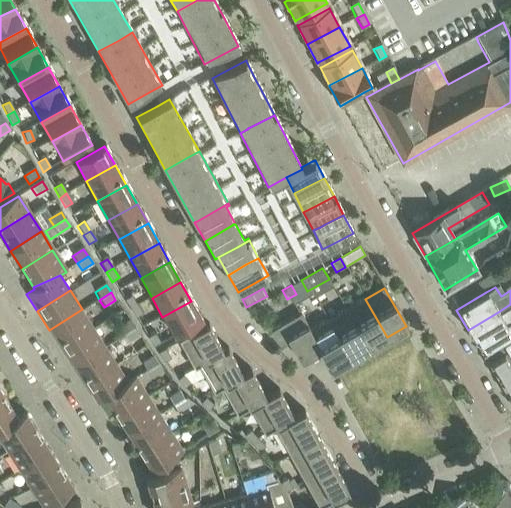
[(131,296),(124,301),(130,310),(136,305),(131,296)]
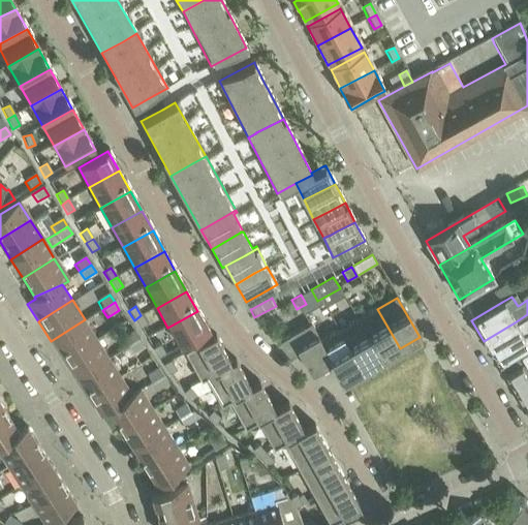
[(254,317),(264,329),(265,328),(283,317),(277,308),(276,306),(254,317)]
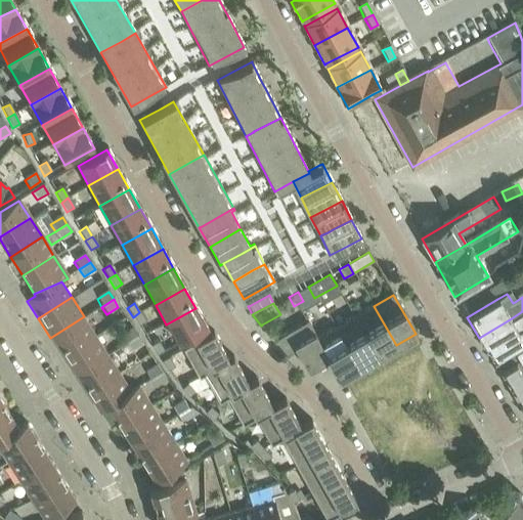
[(377,356),(396,345),(374,306),(354,317),(377,356)]
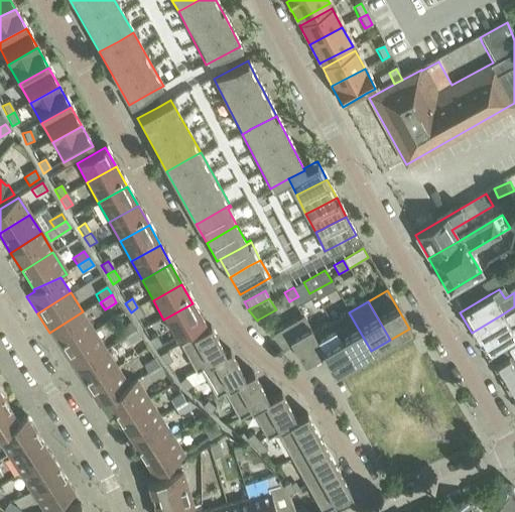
[(204,323),(192,303),(163,320),(174,340),(204,323)]
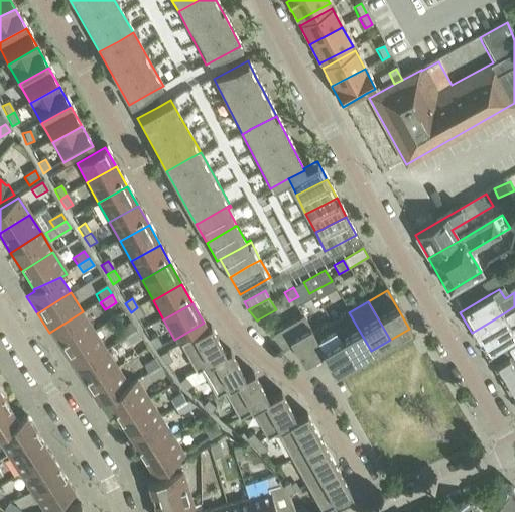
[(137,307),(131,312),(136,322),(143,317),(138,308),(137,307)]
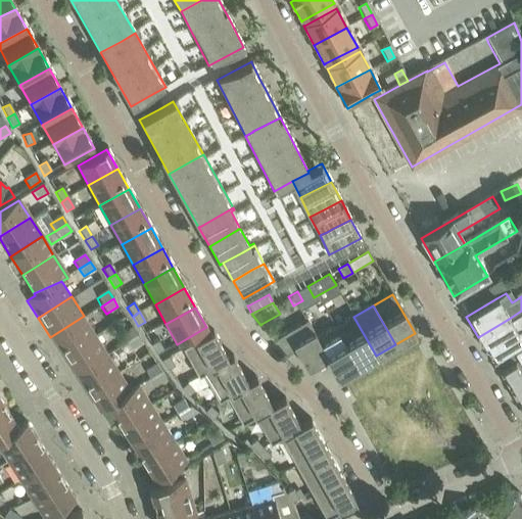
[(509,319),(478,337),(480,340),(483,346),(484,345),(492,360),(521,341),(521,315),(511,322),(509,319)]
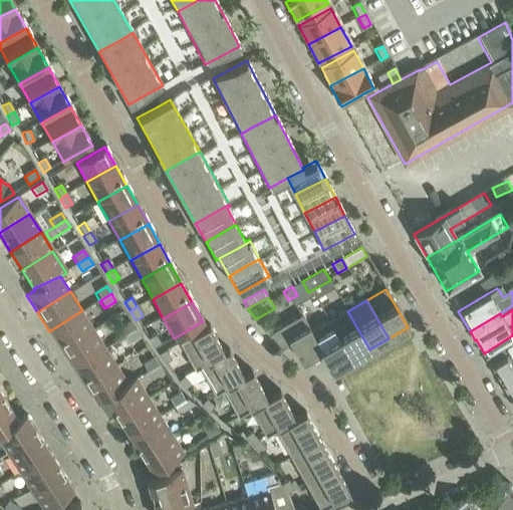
[(82,310),(49,331),(61,349),(94,329),(82,310)]
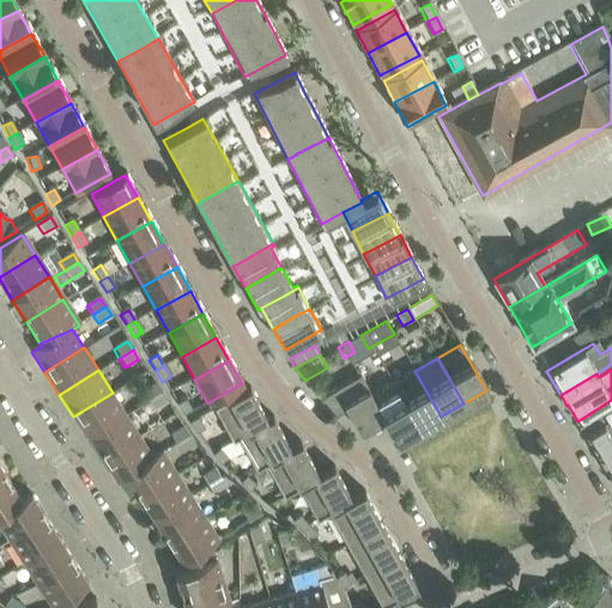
[(418,430),(441,417),(414,371),(392,385),(418,430)]
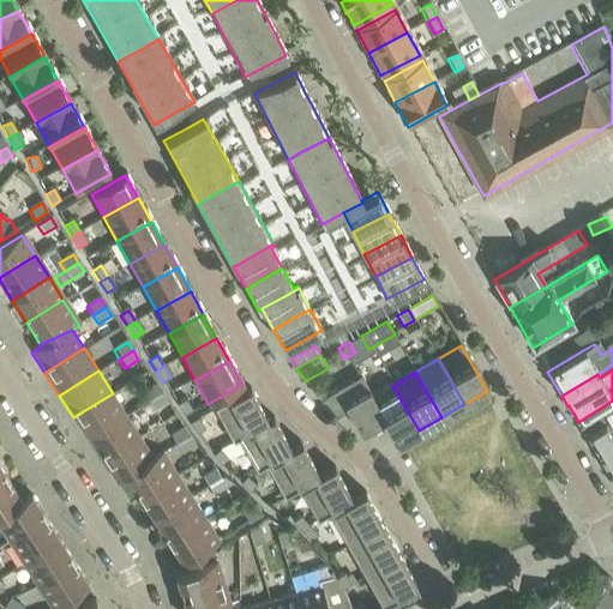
[(360,378),(358,379),(383,423),(396,445),(419,430),(392,386),(372,398),(360,378)]
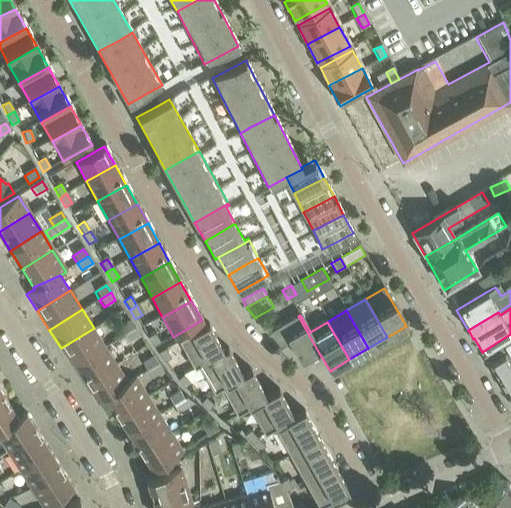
[(319,353),(298,316),(269,333),(268,333),(280,349),(289,344),(301,364),(319,353)]
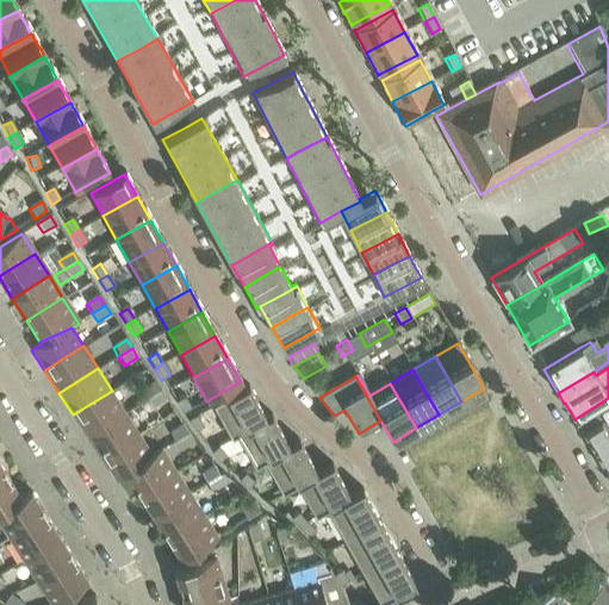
[(160,392),(154,382),(141,392),(145,400),(160,392)]
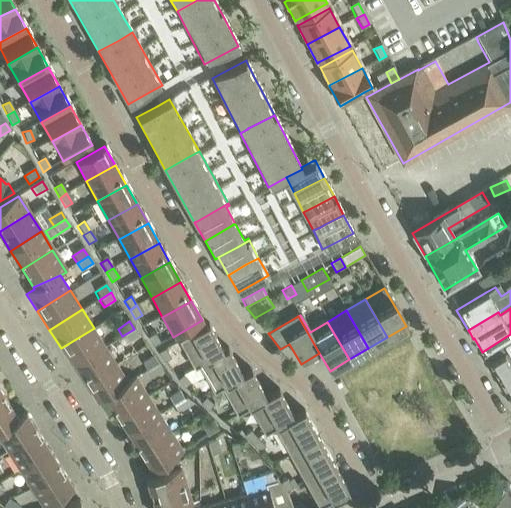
[(178,342),(193,369),(223,352),(208,325),(178,342)]
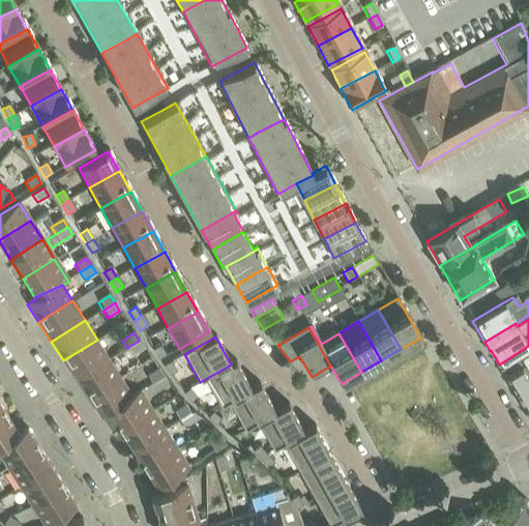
[(97,340),(63,360),(76,380),(110,359),(97,340)]
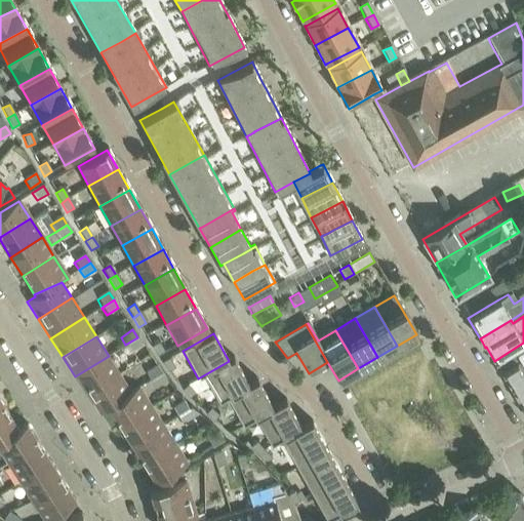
[(130,352),(143,345),(137,337),(125,345),(130,352)]
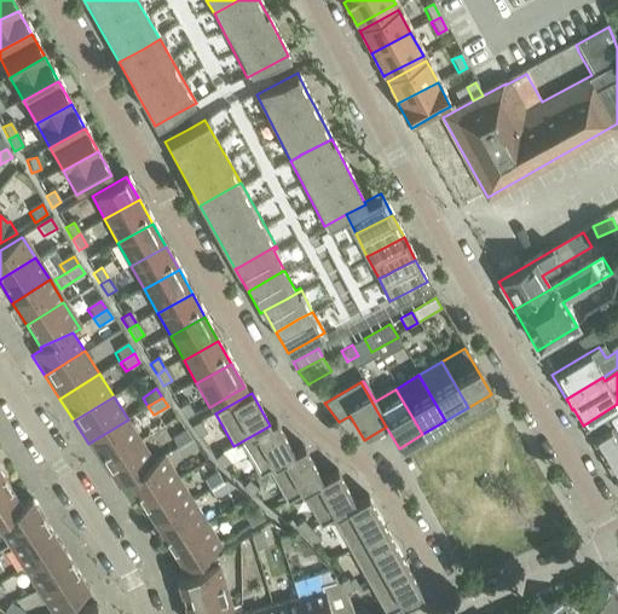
[(186,404),(178,409),(185,421),(194,415),(186,404)]
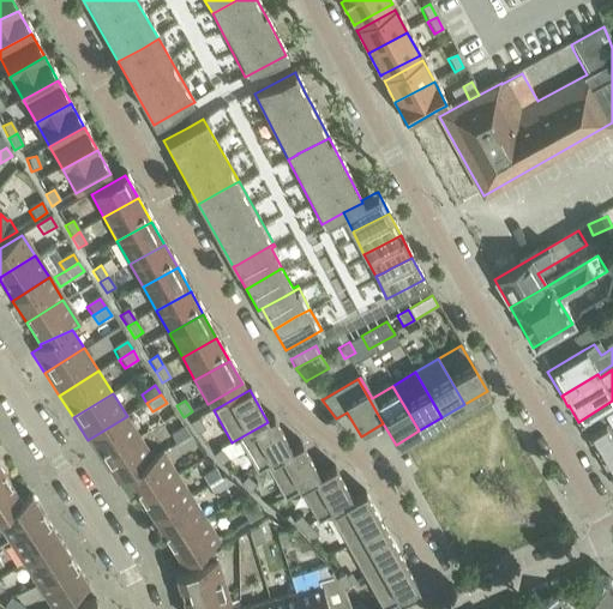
[(612,405),(581,426),(612,480),(612,405)]
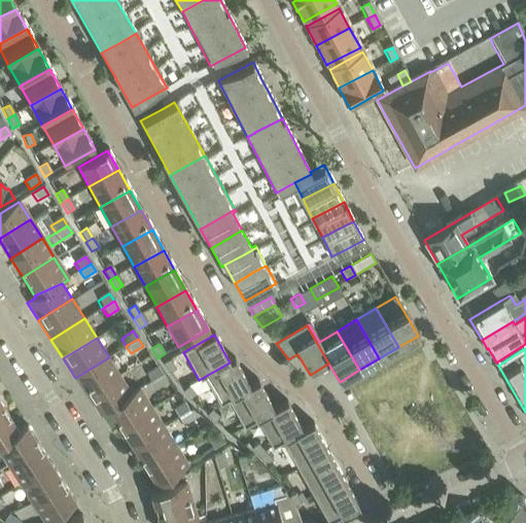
[(109,357),(75,378),(88,397),(121,377),(109,357)]
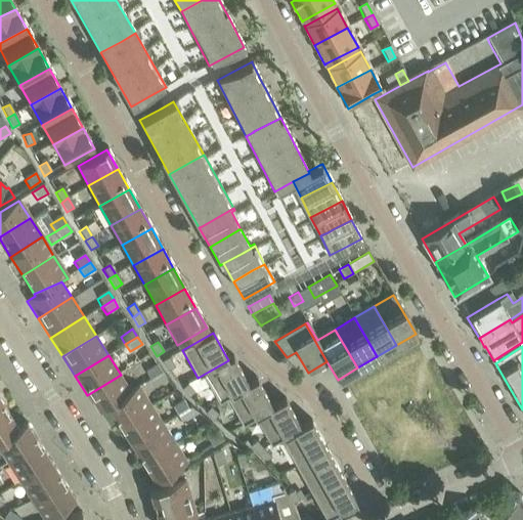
[(169,357),(162,361),(167,372),(174,367),(169,357)]
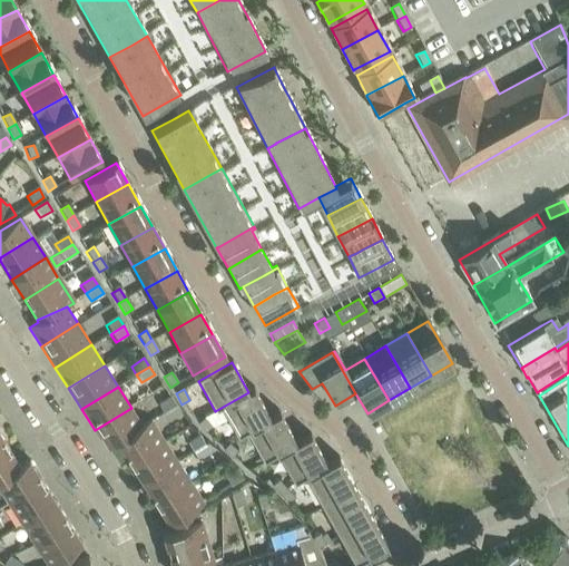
[(253,390),(248,392),(215,411),(216,413),(221,410),(236,438),(270,419),(253,390)]
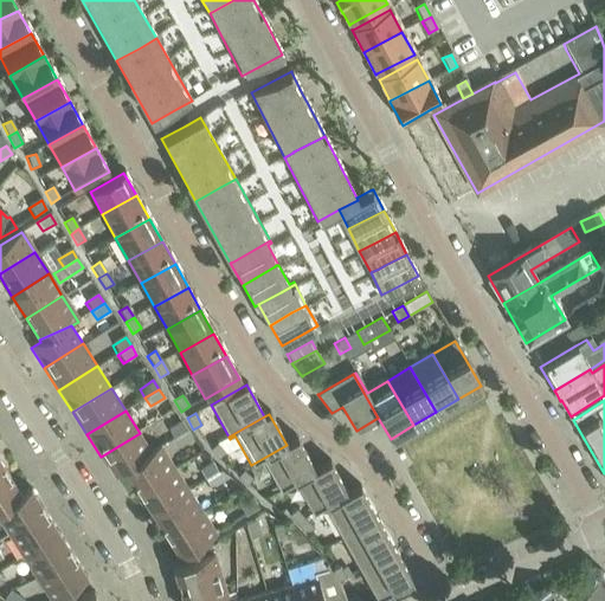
[(174,439),(186,432),(180,424),(168,431),(174,439)]
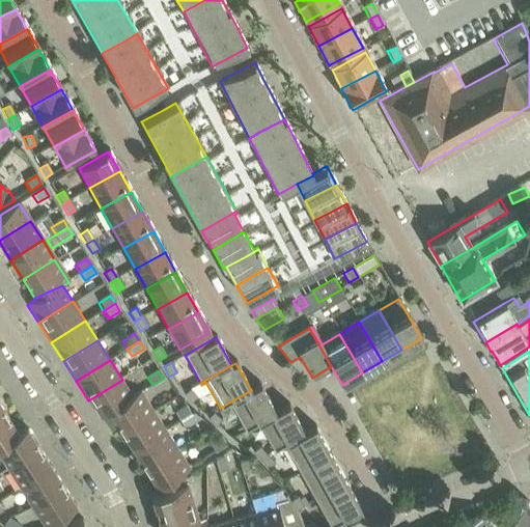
[(168,386),(163,379),(152,385),(158,393),(168,386)]
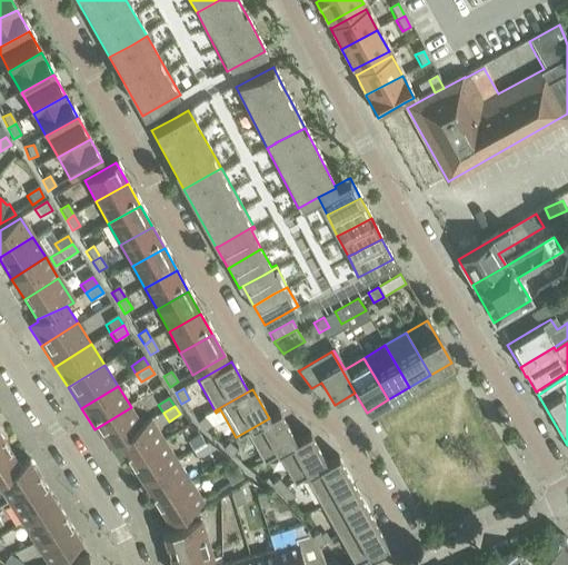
[(143,426),(131,407),(95,429),(108,450),(117,445),(151,423),(150,422),(143,426)]
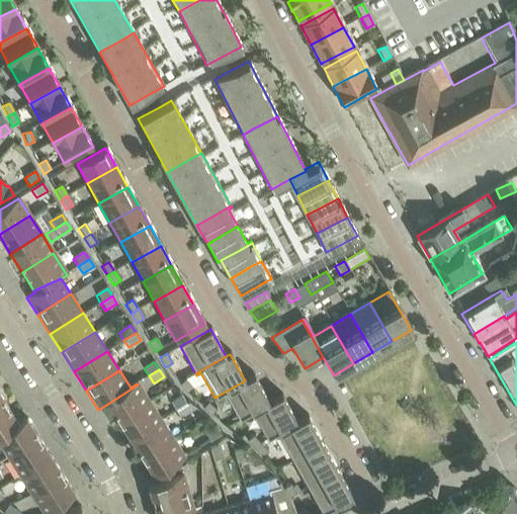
[(238,420),(268,403),(253,376),(245,380),(214,398),(216,400),(225,395),(238,420)]
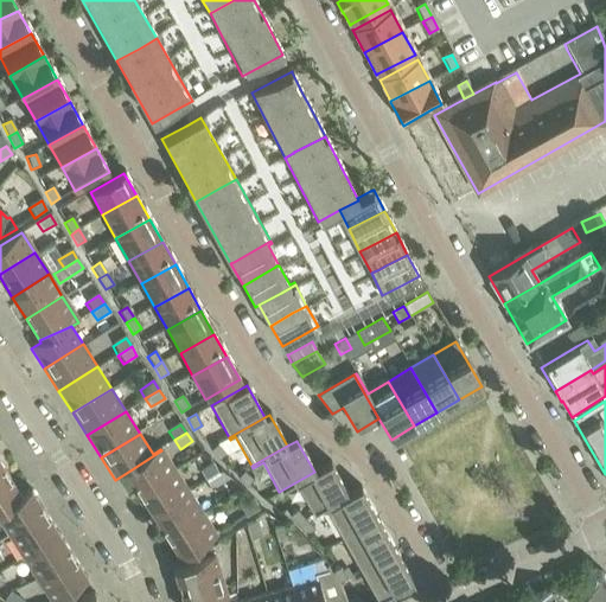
[(217,446),(210,452),(218,462),(225,455),(217,446)]
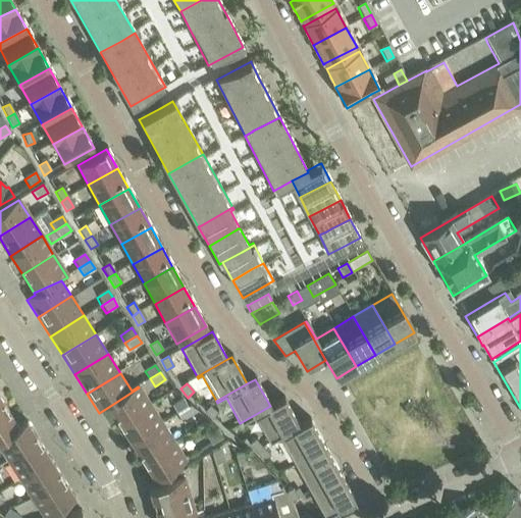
[(107,408),(119,426),(151,407),(139,387),(107,408)]
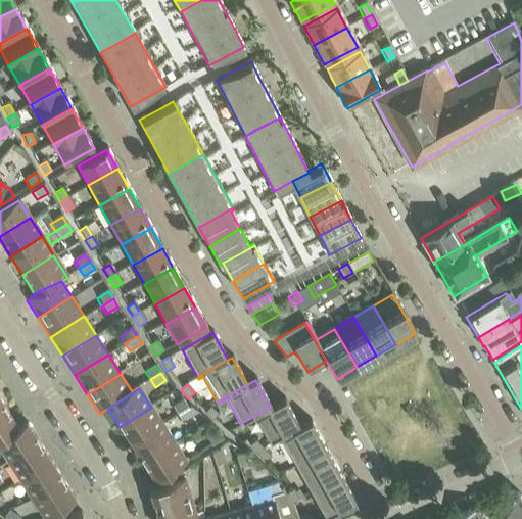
[(254,419),(269,443),(299,427),(284,399),(282,400),(275,405),(271,407),(240,424),(242,426),(254,419)]
